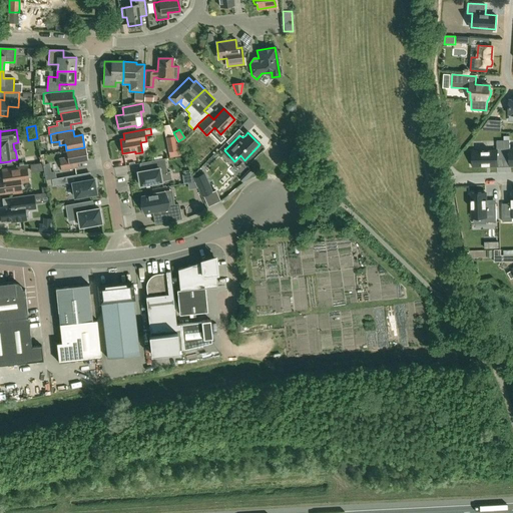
[(166,137),(169,151),(178,149),(176,139),(175,136),(166,137)]
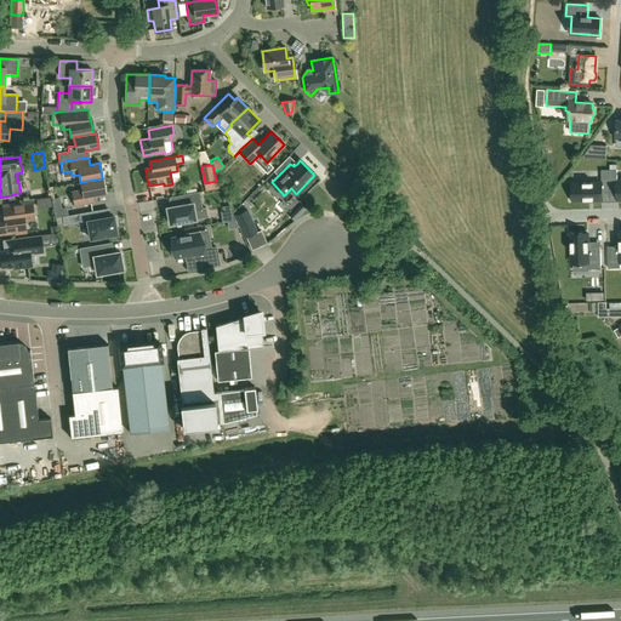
[(602,183),(573,183),(573,200),(587,200),(602,200),(602,193),(610,192),(609,170),(602,171),(602,183)]
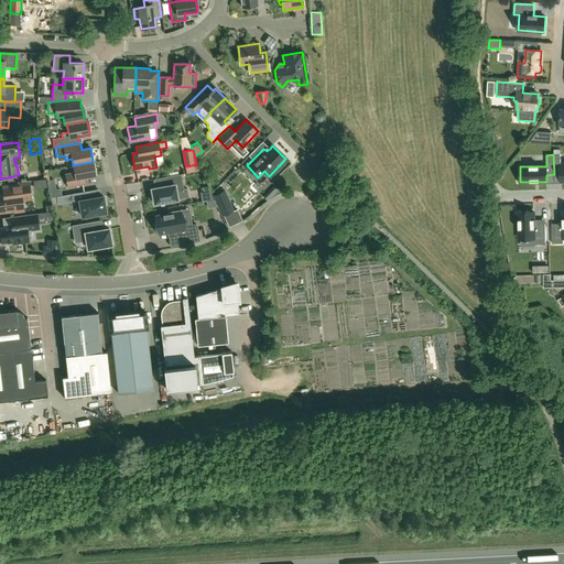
[(561,154),(553,154),(554,174),(561,174),(561,181),(563,181),(563,165),(561,165),(561,154)]
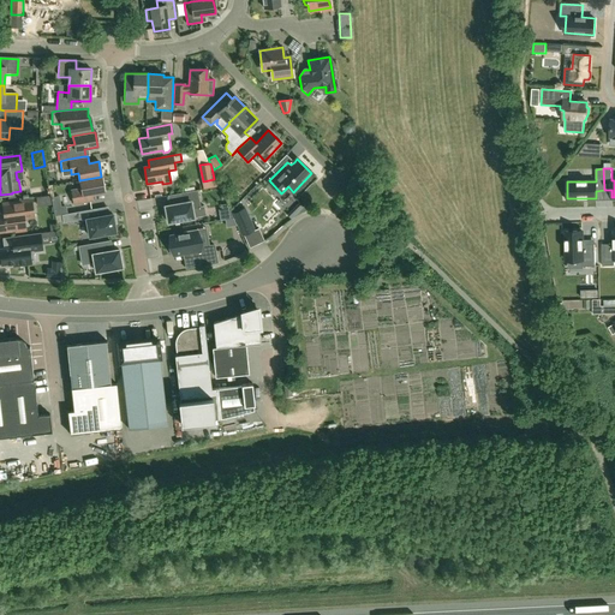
[(103,191),(101,177),(79,180),(82,189),(75,190),(76,196),(72,197),(73,206),(90,202),(88,193),(103,191)]
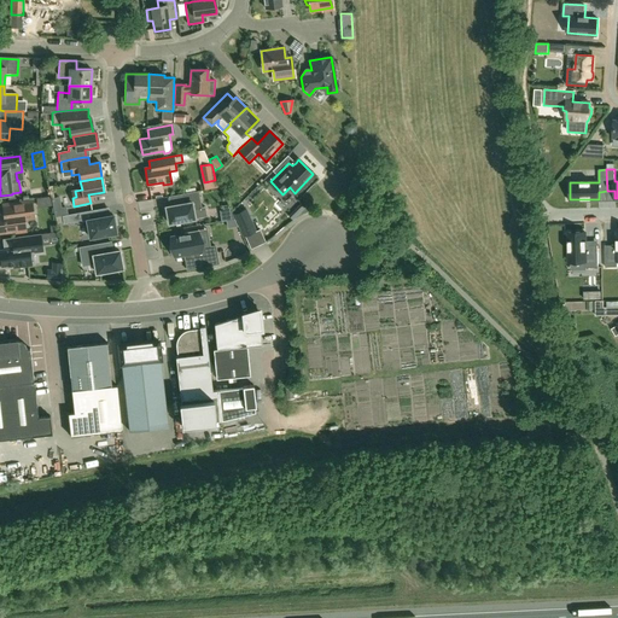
[(198,191),(181,194),(184,204),(165,208),(165,210),(163,210),(164,219),(167,217),(169,225),(185,221),(186,223),(194,221),(193,219),(194,219),(193,210),(200,209),(198,191)]
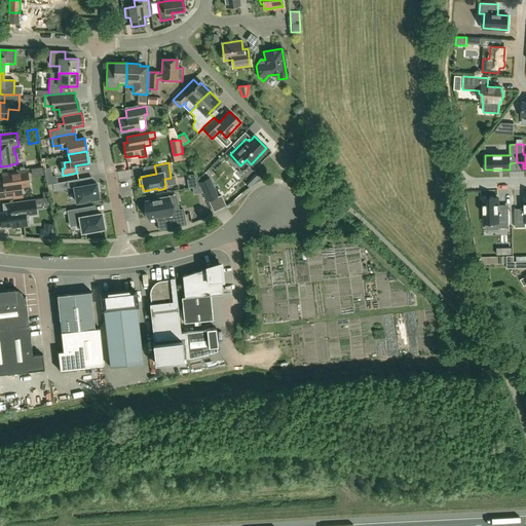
[(50,167),(44,168),(46,185),(58,183),(57,176),(52,177),(50,167)]
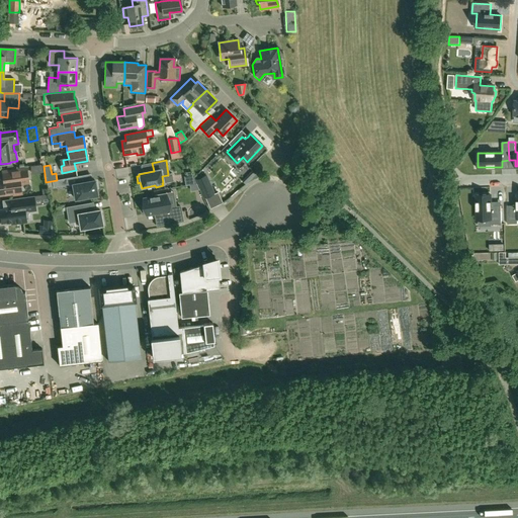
[(3,179),(0,179),(0,194),(13,193),(13,195),(21,194),(20,184),(28,183),(26,169),(2,172),(3,179)]
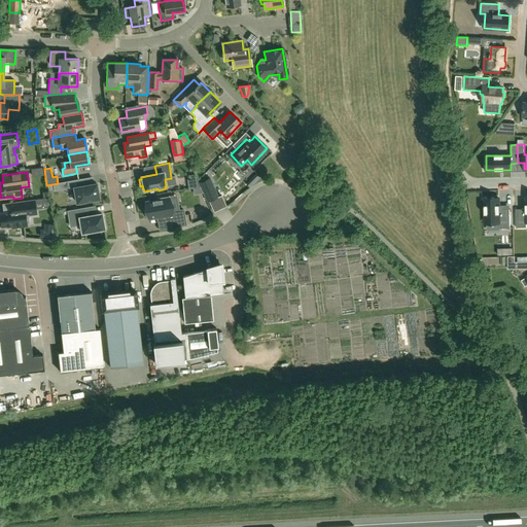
[(187,179),(189,188),(192,187),(200,186),(196,178),(187,179)]
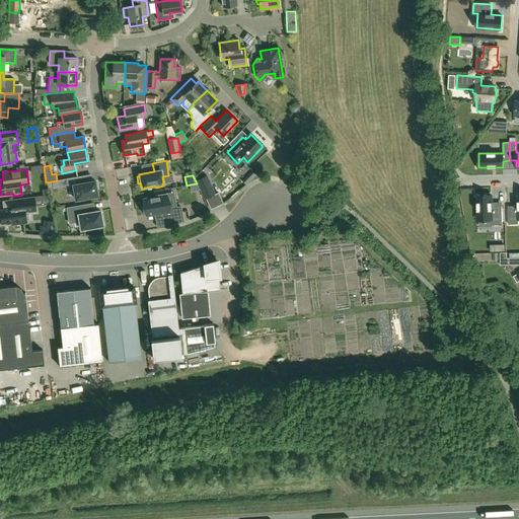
[(215,195),(206,175),(198,179),(206,199),(215,195)]
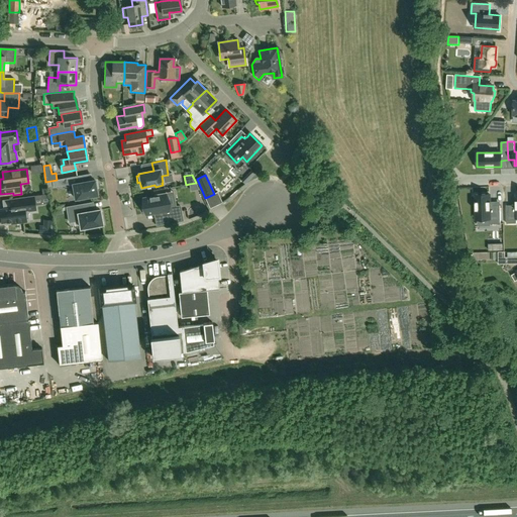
[(67,178),(67,179),(68,186),(72,185),(75,199),(78,198),(78,201),(85,199),(85,197),(97,195),(96,189),(97,189),(96,182),(95,182),(94,180),(80,183),(79,176),(67,178)]
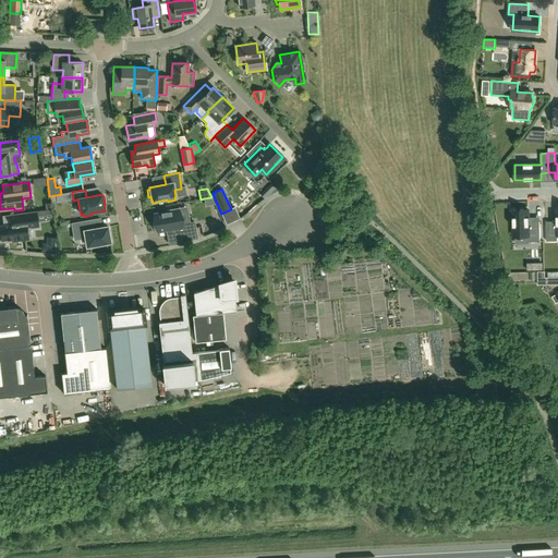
[(211,197),(204,198),(206,206),(215,205),(211,197)]
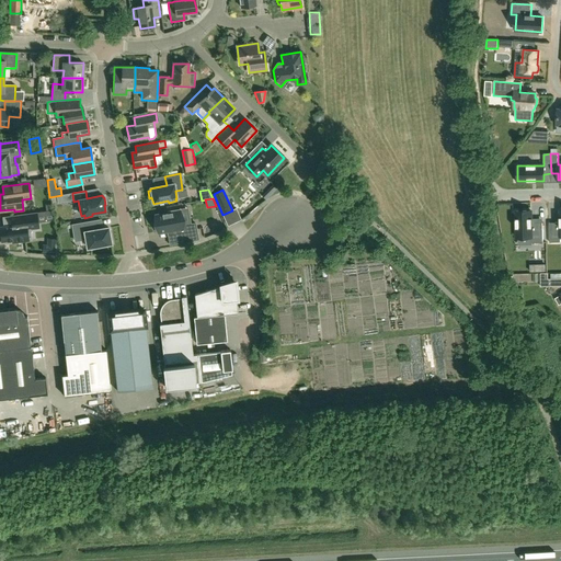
[(178,229),(180,243),(199,239),(196,224),(184,226),(181,209),(169,212),(169,214),(156,216),(159,232),(178,229)]
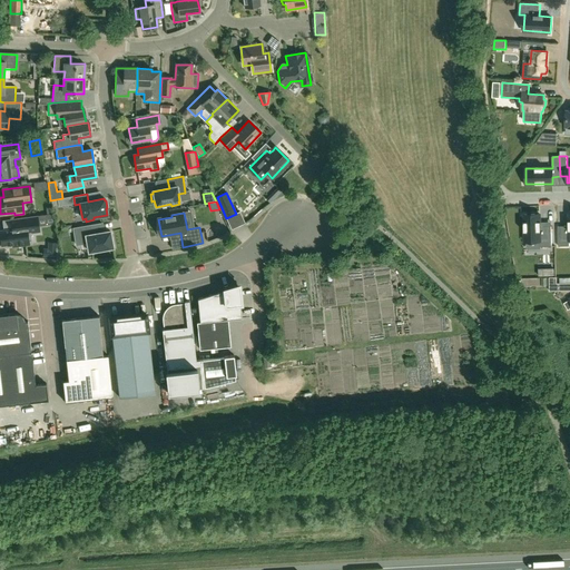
[(569,226),(558,226),(558,246),(569,246),(569,241),(569,239),(569,213),(569,214),(569,226)]
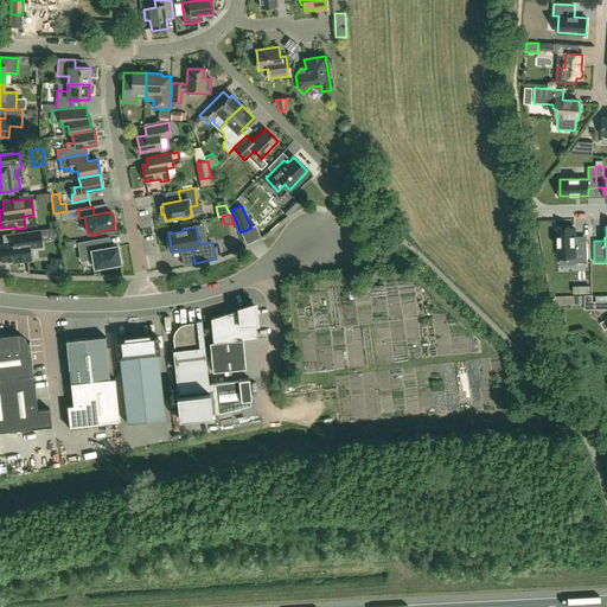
[(575,228),(558,229),(558,257),(575,256),(575,263),(587,262),(587,242),(575,242),(575,228)]
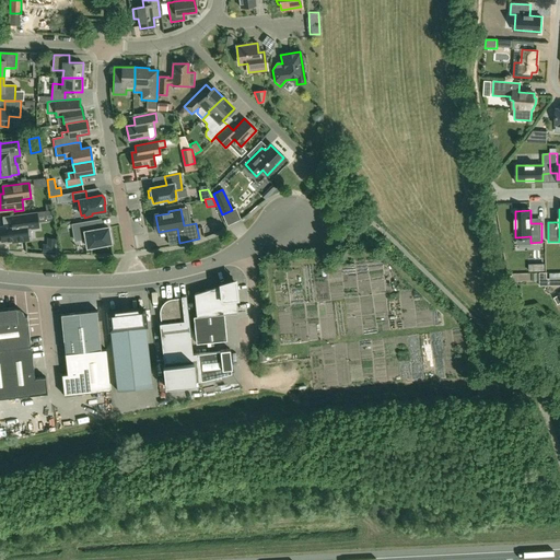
[(28,241),(27,232),(31,232),(30,229),(38,228),(36,213),(15,216),(16,225),(0,228),(1,236),(0,235),(0,241),(0,244),(9,243),(8,242),(12,241),(13,243),(28,241)]
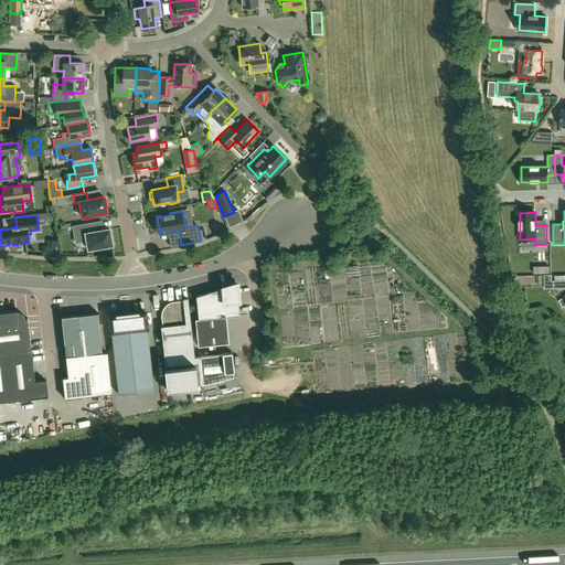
[(73,226),(76,243),(87,241),(88,251),(113,246),(109,230),(92,233),(91,223),(73,226)]
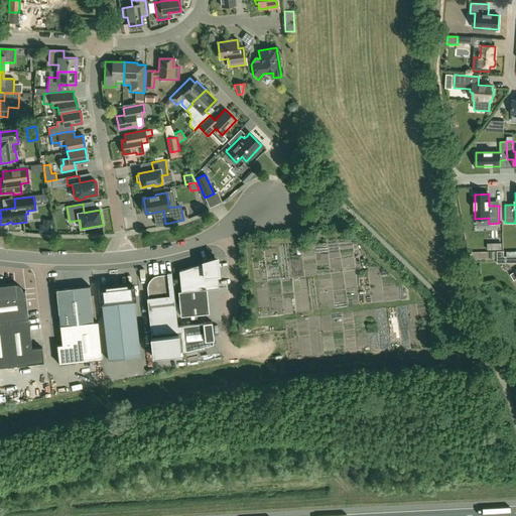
[(504,251),(497,251),(497,263),(515,262),(515,256),(504,256),(504,251)]
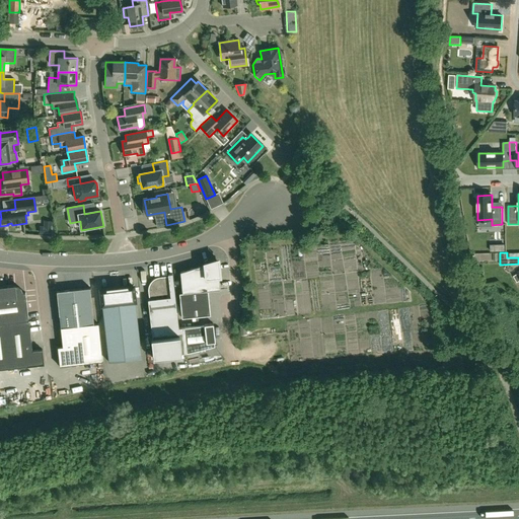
[(208,291),(221,290),(219,277),(220,277),(218,260),(204,264),(204,265),(179,272),(182,294),(208,291)]
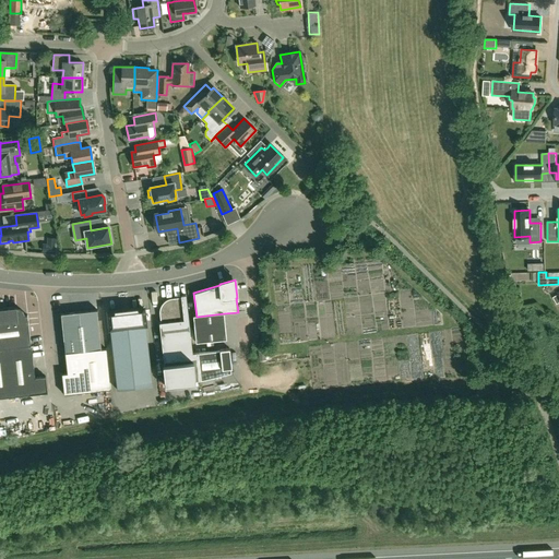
[(159,319),(159,321),(161,323),(159,323),(164,365),(163,365),(165,385),(195,382),(195,380),(201,380),(198,353),(192,354),(186,296),(181,296),(181,297),(179,297),(177,297),(175,297),(173,297),(170,298),(168,299),(166,300),(165,301),(163,302),(162,305),(161,306),(159,308),(159,310),(158,312),(158,314),(158,317),(159,319)]
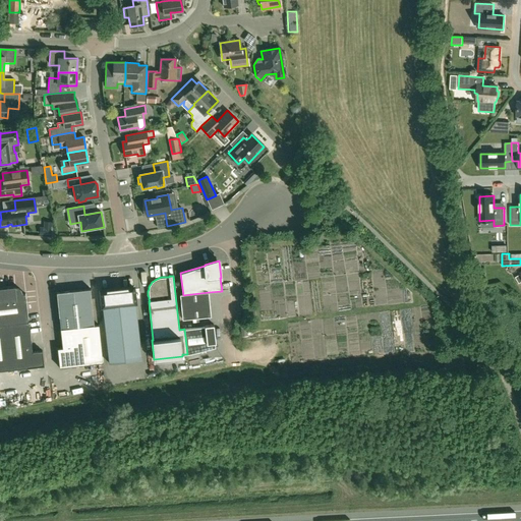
[(133,287),(120,288),(120,286),(113,287),(113,289),(100,290),(102,307),(103,307),(109,363),(140,360),(134,303),(135,303),(133,287)]
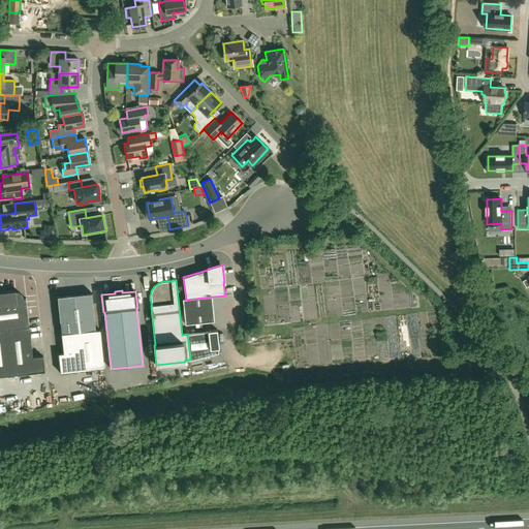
[(0,330),(29,327),(26,299),(23,299),(23,298),(22,294),(19,292),(16,291),(0,292),(0,330)]
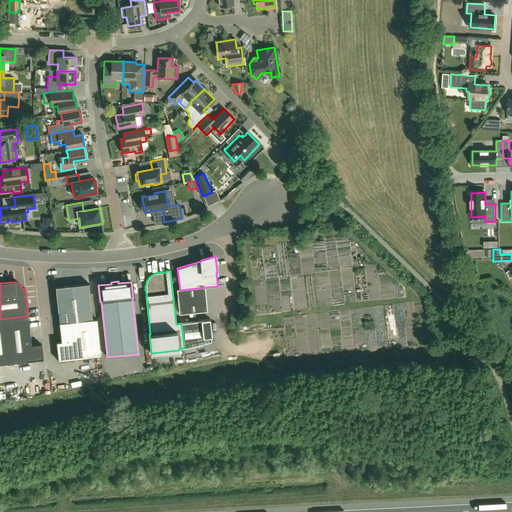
[(60,324),(92,320),(88,284),(56,288),(60,324)]
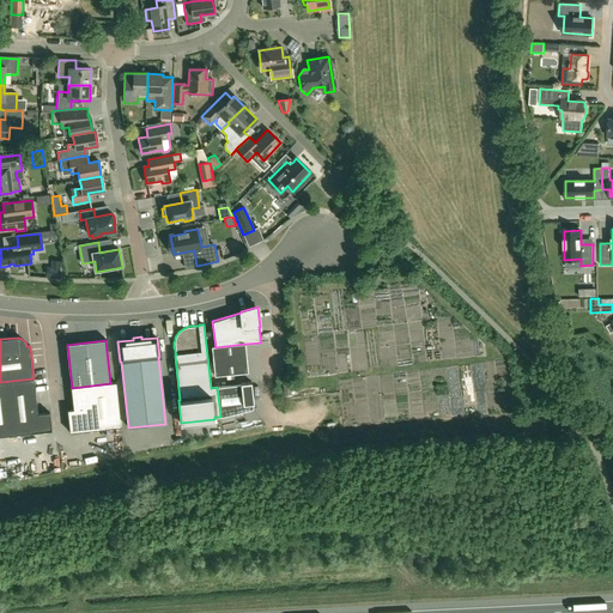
[(248,372),(246,344),(216,347),(212,347),(214,376),(248,372)]
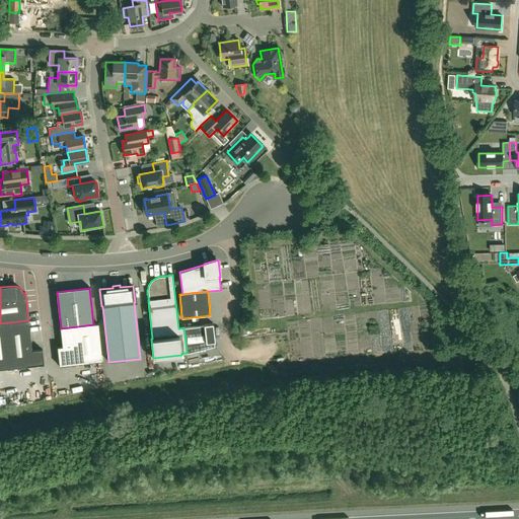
[(28,320),(0,323),(0,369),(44,365),(42,350),(31,351),(28,321),(29,321),(29,320),(28,320)]
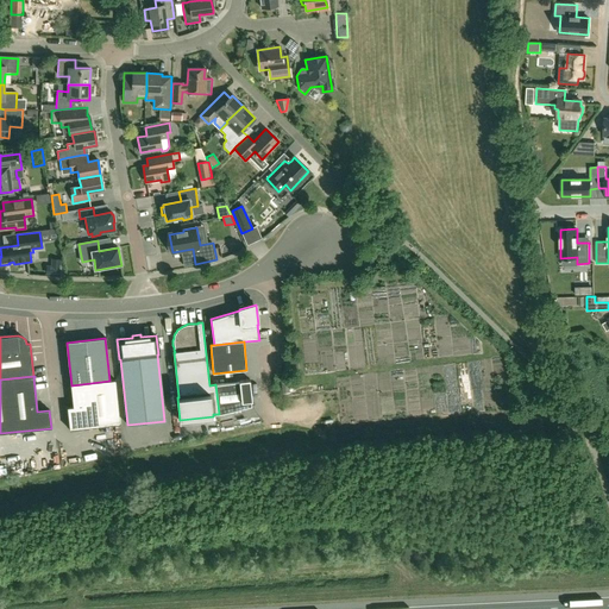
[(115,380),(110,381),(71,385),(75,407),(67,407),(70,429),(120,424),(115,380)]
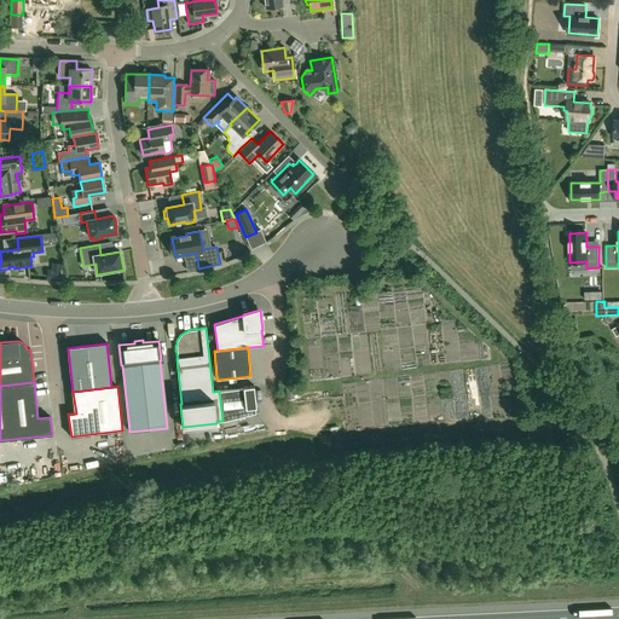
[(219,391),(223,421),(255,412),(254,393),(255,392),(254,386),(243,387),(243,388),(219,391)]
